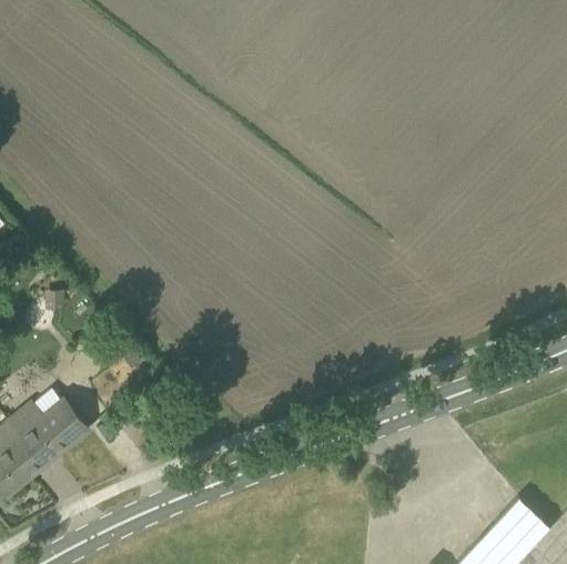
[(89,388),(107,410),(149,375),(131,354),(89,388)]
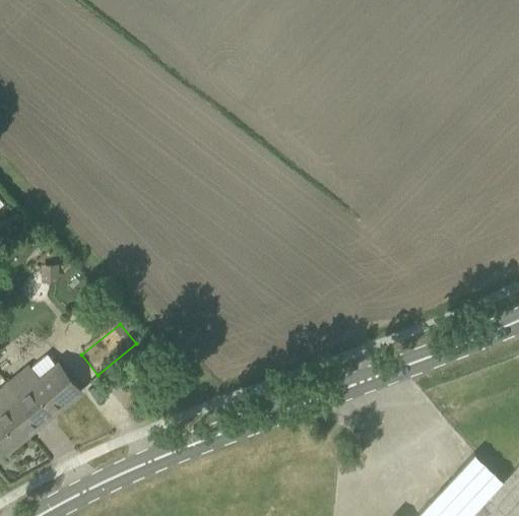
[(18,400),(41,428),(82,394),(60,367),(58,368),(50,357),(30,372),(29,370),(8,387),(19,400),(18,400)]
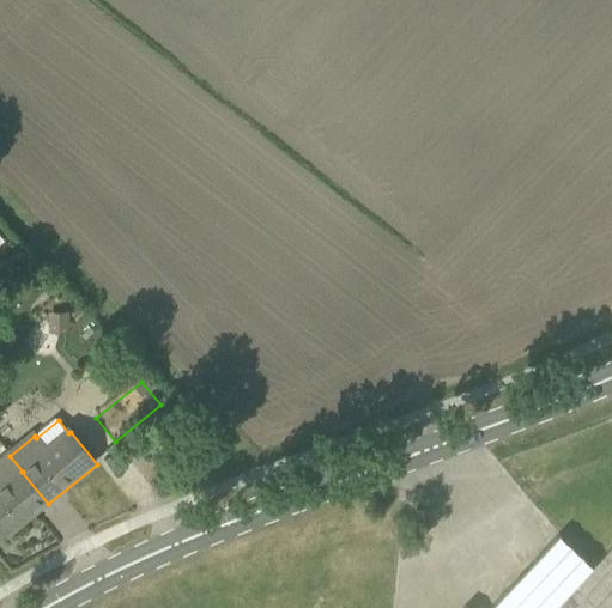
[(0,528),(7,537),(48,504),(22,472),(23,472),(10,456),(0,463),(0,528)]
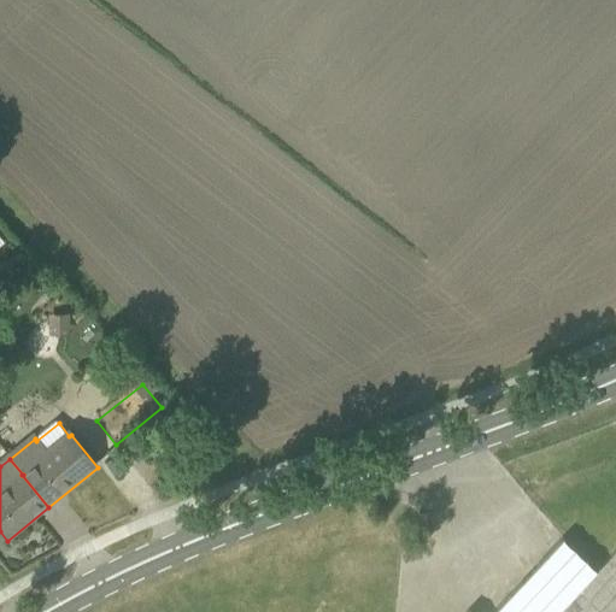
[(563,611),(599,575),(564,541),(498,611),(563,611)]
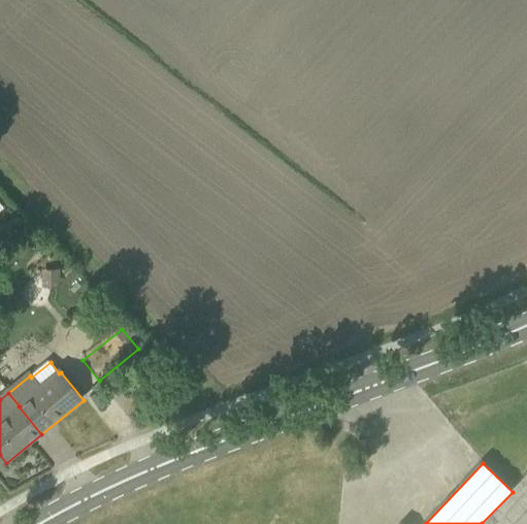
[(526,476),(513,492),(482,523),(526,523),(526,476)]
